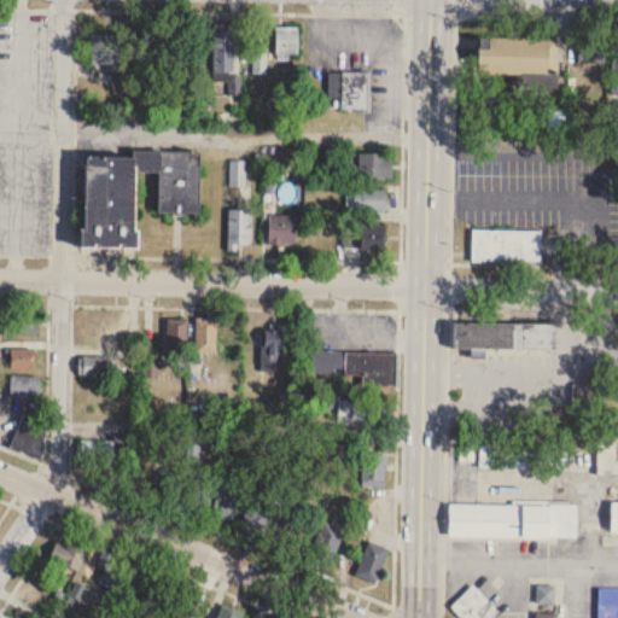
[(275,28),(275,59),(298,59),(298,28),(275,28)]
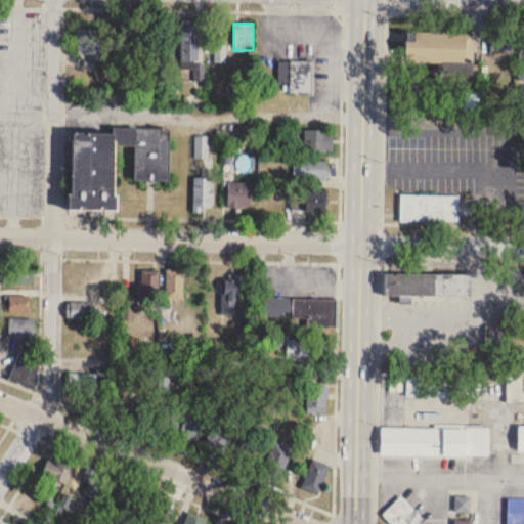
[(204,66),(199,66),(199,26),(181,26),(181,67),(197,67),(197,78),(204,78),(204,66)]
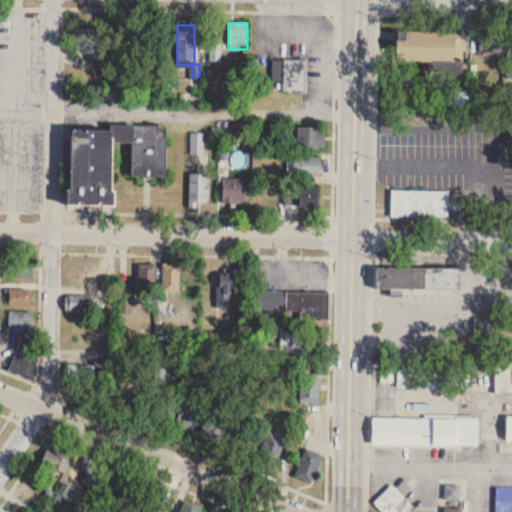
[(105,53),(104,28),(75,28),(75,53),(105,53)]
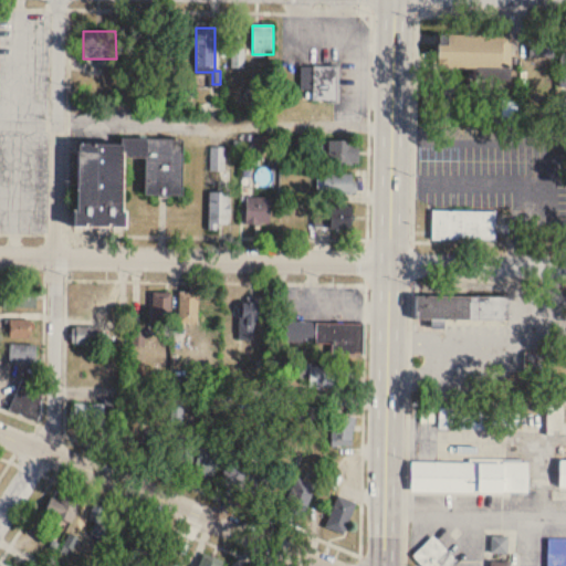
[(511,35),(438,34),(438,67),(511,69),(511,35)]
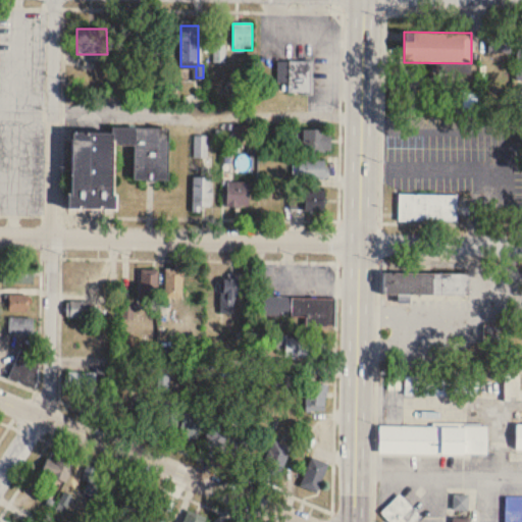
[(489,53),(511,53),(511,36),(489,36),(489,53)]
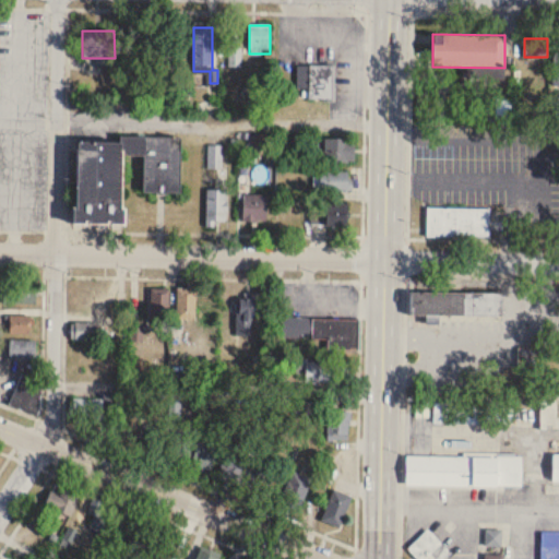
[(229,67),(241,67),(241,49),(229,49),(229,67)]
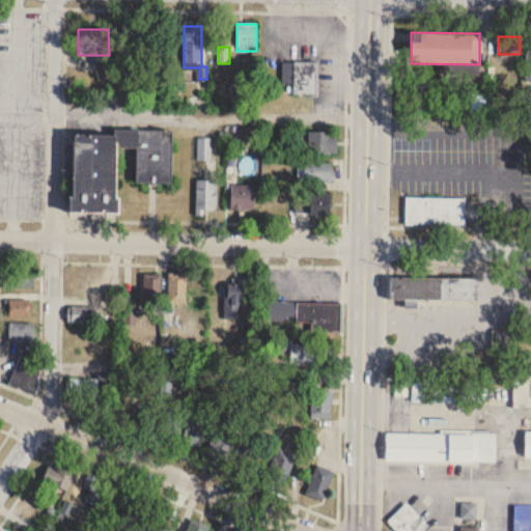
[(317,62),(283,62),(283,94),(317,94),(317,62)]
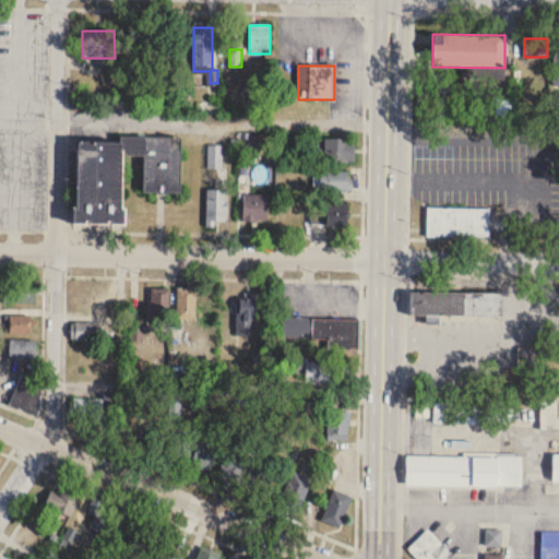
[(75,142),(74,225),(122,225),(123,163),(143,164),(143,193),(180,194),(181,138),(122,137),(121,142),(75,142)]
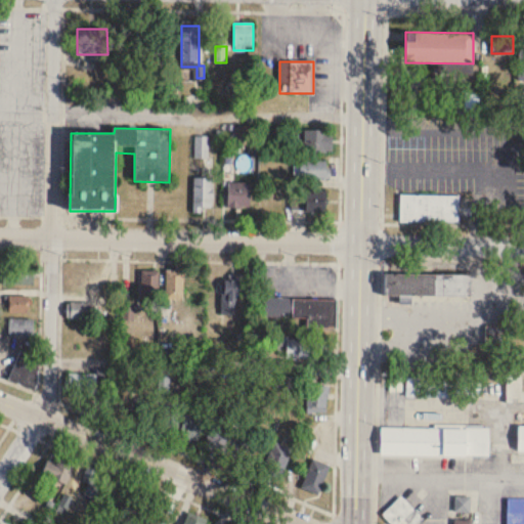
[(332,153),(332,130),(304,130),(304,153),(332,153)]
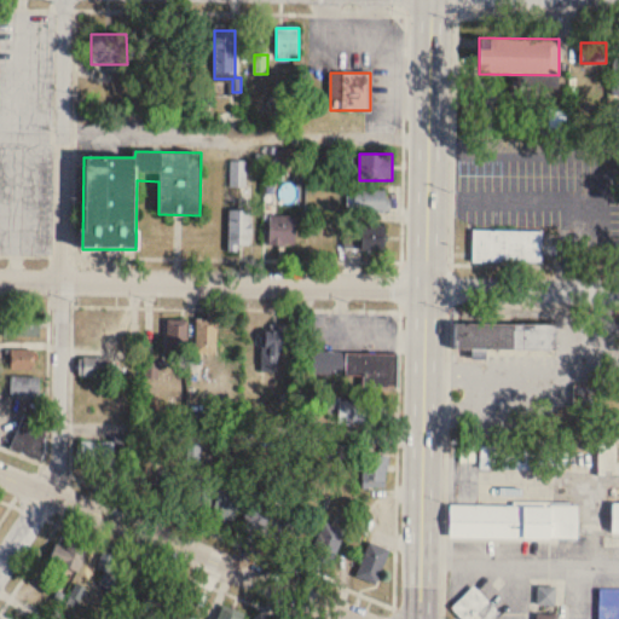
[(387,212),(387,190),(351,190),(351,212),(387,212)]
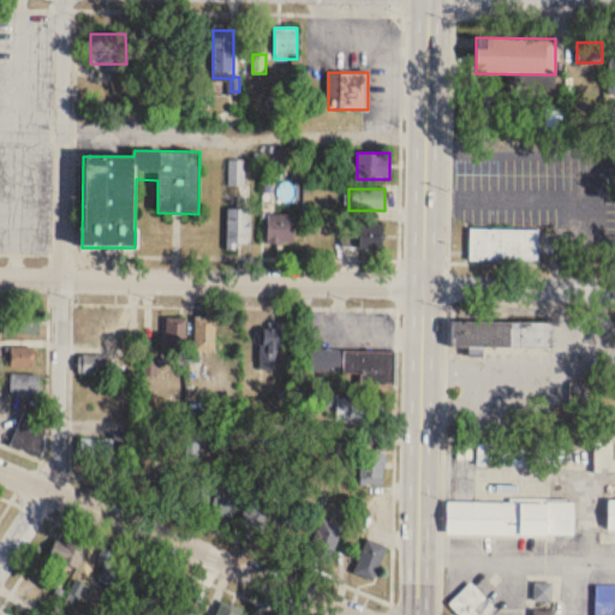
[(250,209),(227,209),(227,248),(250,248),(250,209)]
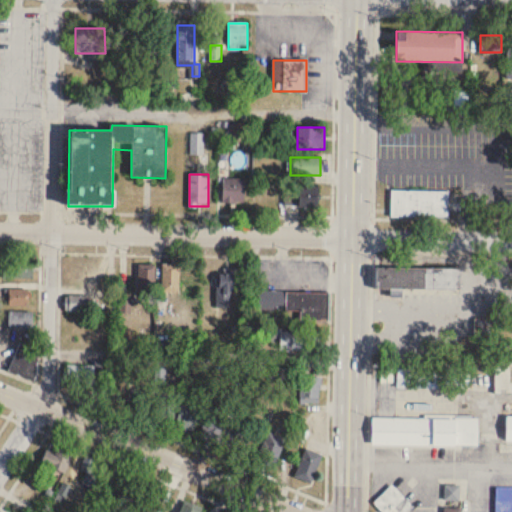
[(244,202),(244,178),(223,178),(223,202),(244,202)]
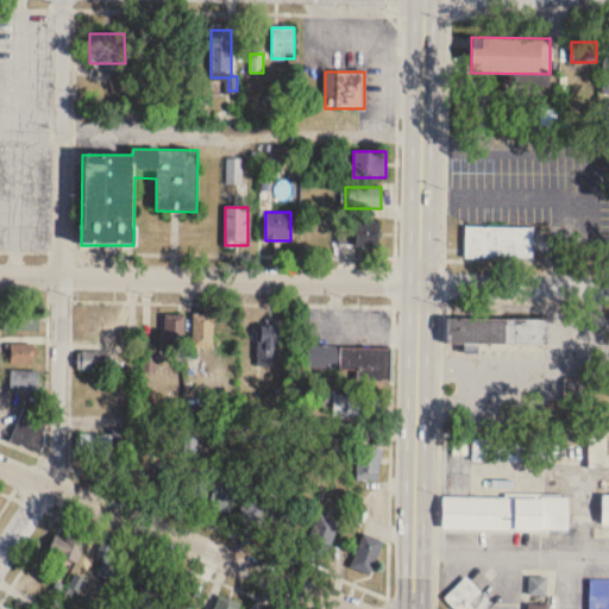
[(378,248),(378,226),(338,226),(338,248),(378,248)]
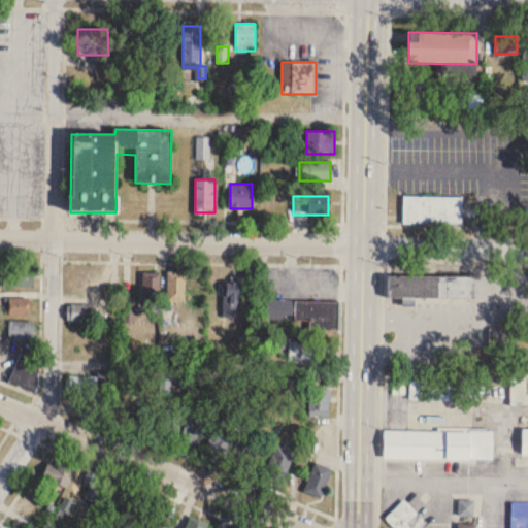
[(403,224),(462,224),(463,196),(403,196),(403,224)]
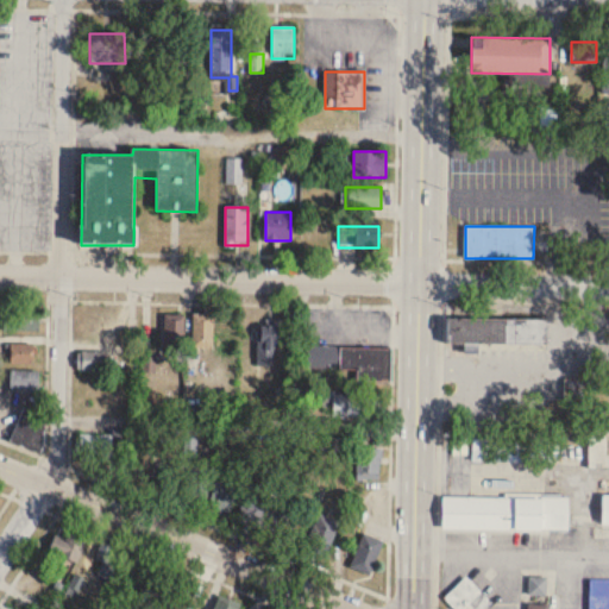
[(2,331),(38,331),(38,306),(0,306),(0,322),(2,322),(2,331)]
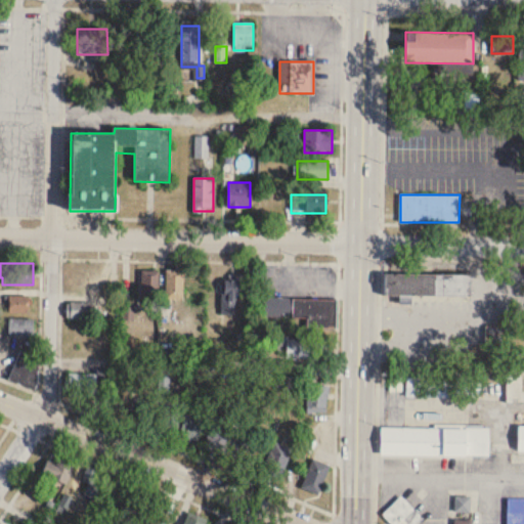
[(183,300),(183,270),(165,270),(165,300),(183,300)]
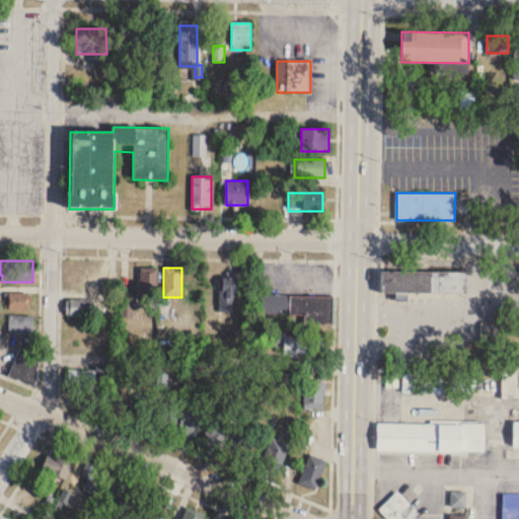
[(466,293),(466,271),(381,271),(381,293),(466,293)]
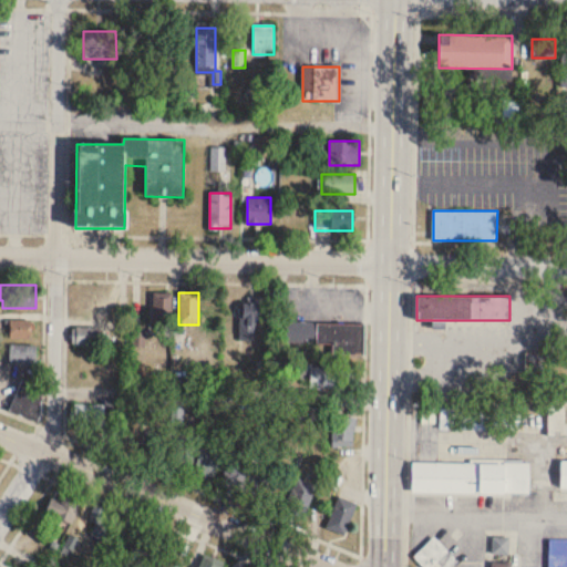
[(172,297),(153,297),(153,329),(172,329),(172,297)]
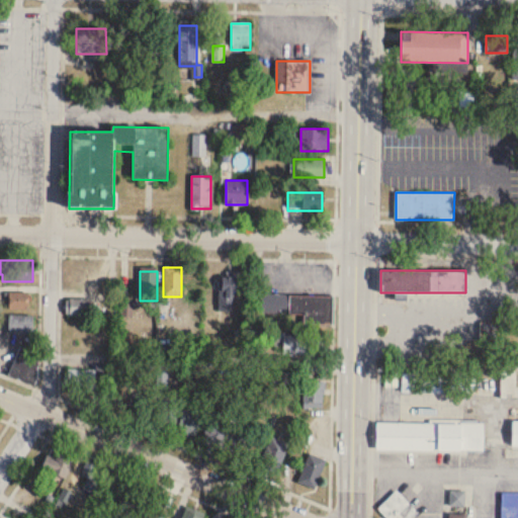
[(242,272),(219,272),(219,311),(233,311),(233,290),(242,290),(242,272)]
